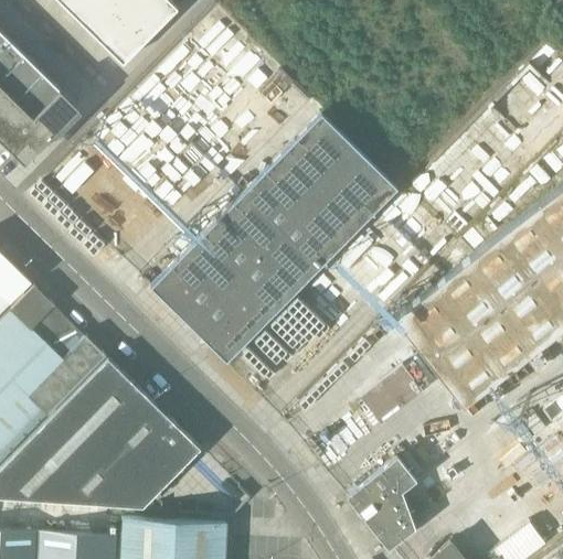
[(179,11),(167,0),(55,0),(124,66),(179,11)]
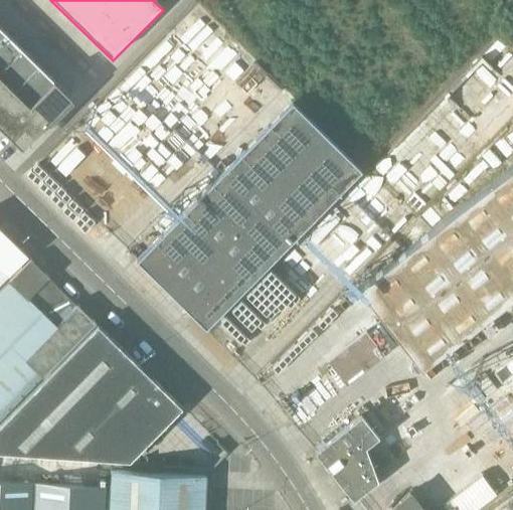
[(0,128),(23,151),(72,101),(0,28),(0,128)]
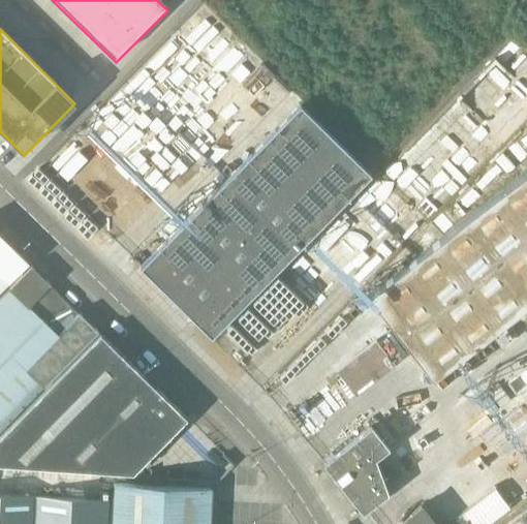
[(302,110),(143,272),(214,342),(372,179),(302,110)]
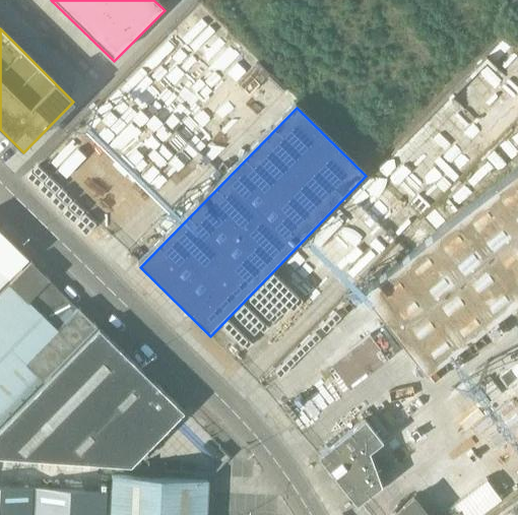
[(517,176),(363,298),(421,371),(417,373),(416,374),(416,375),(416,376),(415,377),(416,378),(416,379),(417,380),(418,381),(419,381),(421,381),(422,381),(423,381),(423,380),(426,378),(427,378),(517,307),(517,176)]
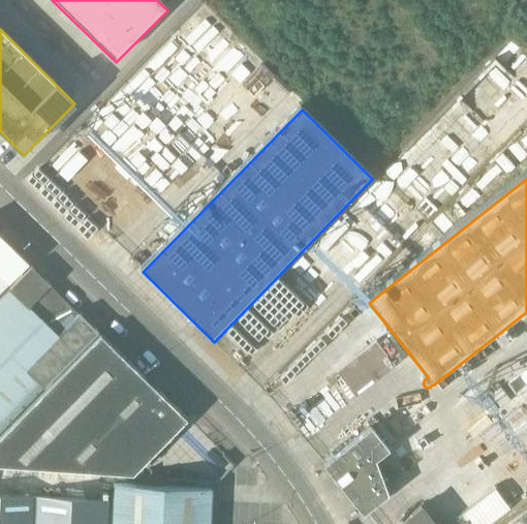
[(52,288),(52,290),(30,310),(12,291),(0,304),(0,439),(47,393),(99,335),(52,288)]
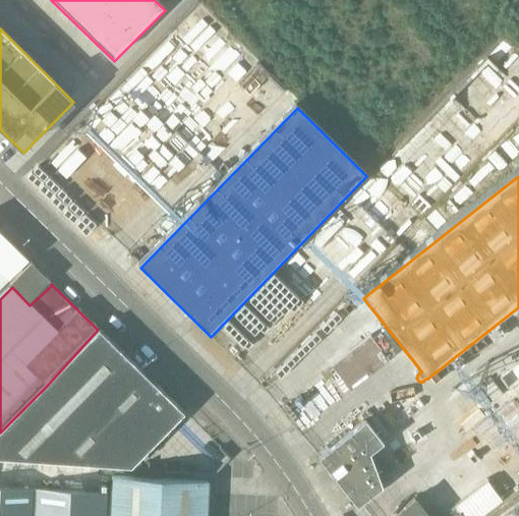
[(101,333),(0,436),(0,463),(1,465),(132,470),(186,416),(101,333)]
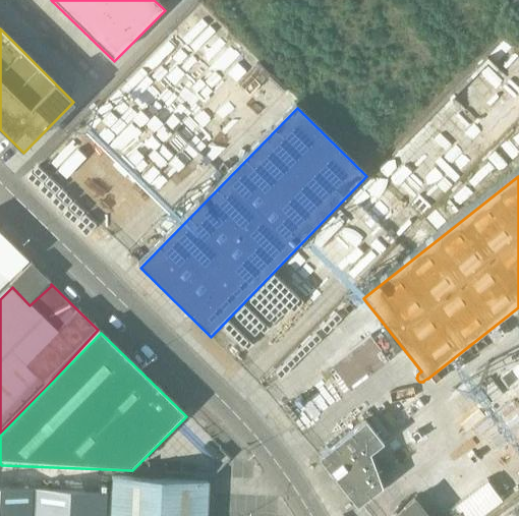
[(323,461),(359,507),(382,490),(360,463),(383,445),(367,425),(323,461)]
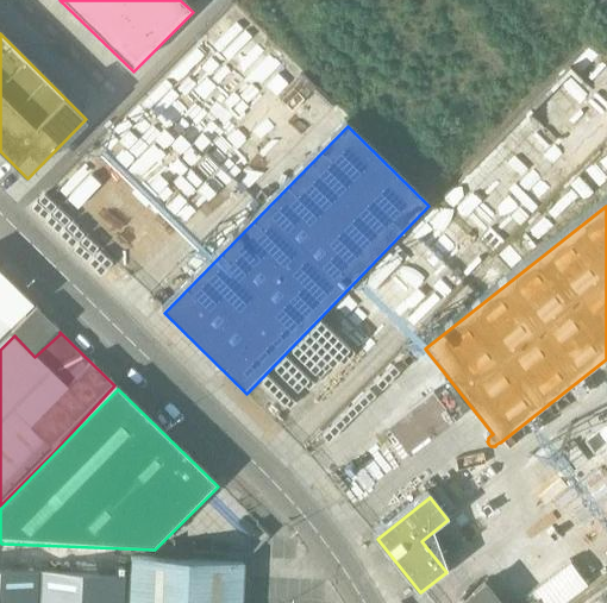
[(133,561),(131,602),(243,602),(245,566),(133,561)]
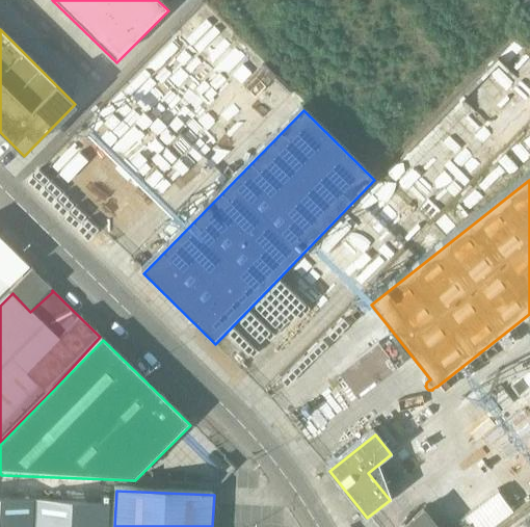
[(109,526),(110,506),(0,501),(0,526),(109,526)]
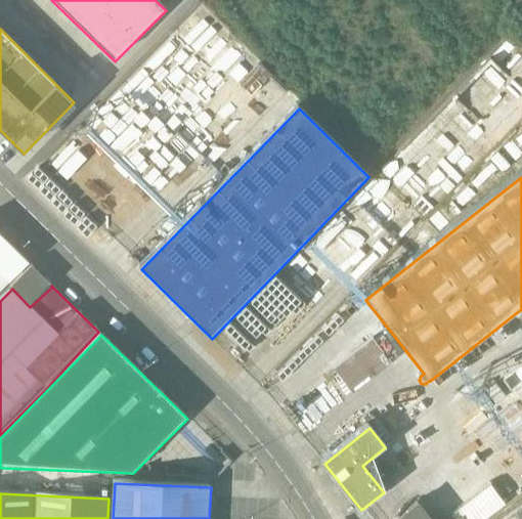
[(426,518),(417,507),(402,518),(426,518)]
